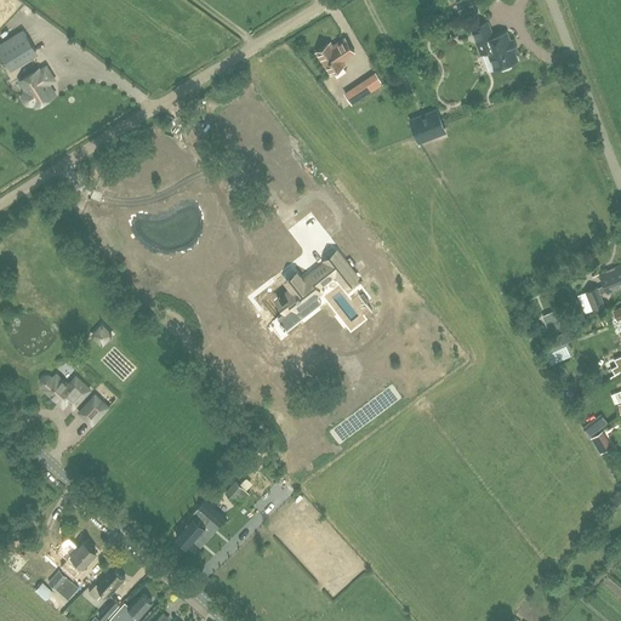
[(455,0),(456,1),(457,1),(459,3),(457,3),(461,13),(474,9),(471,0),(455,0)]
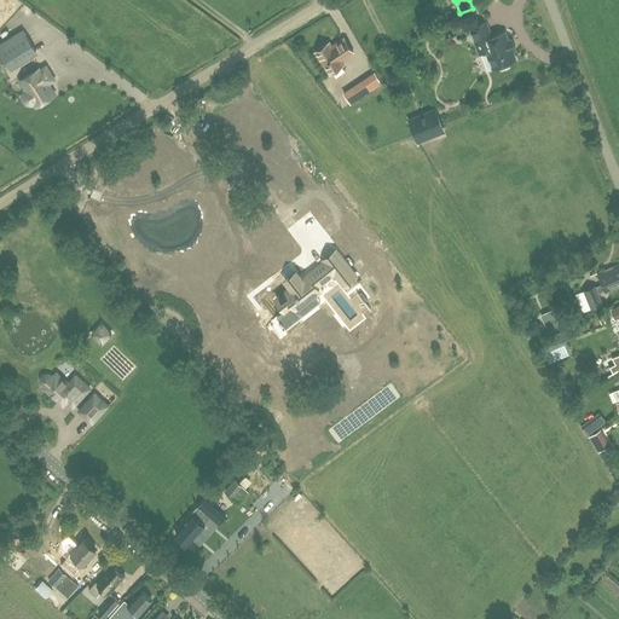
[(491,36),(485,22),(470,28),(480,53),(486,51),(493,69),(515,61),(512,50),(515,48),(512,40),(508,41),(504,32),(491,36)]
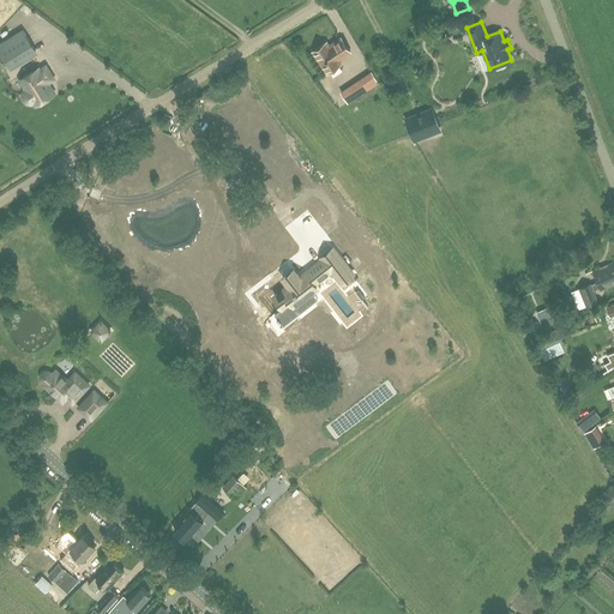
[(0,50),(11,68),(37,53),(23,30),(0,44),(0,50)]
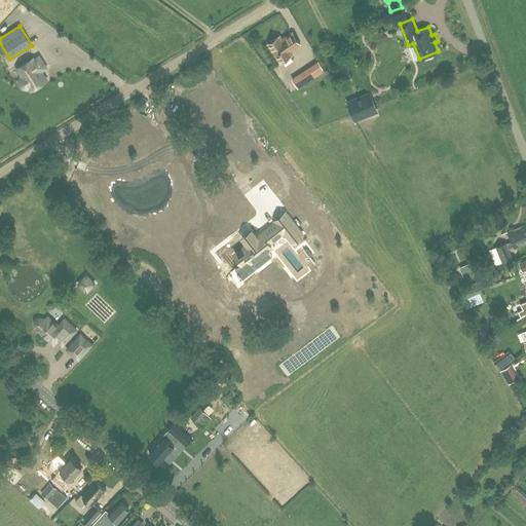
[(300,45),(292,33),(283,39),(280,36),(268,45),(279,63),(292,54),(291,51),(300,45)]
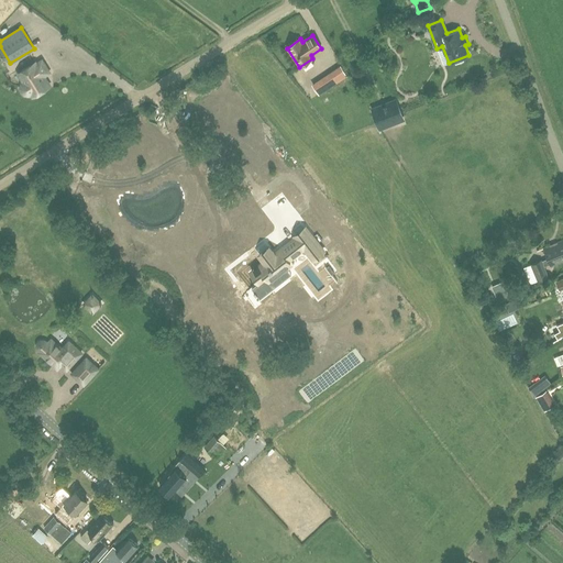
[(51,73),(42,59),(36,64),(35,62),(18,73),(23,83),(21,85),(20,88),(21,92),(24,95),(29,96),(31,95),(32,98),(51,86),(45,76),(51,73)]
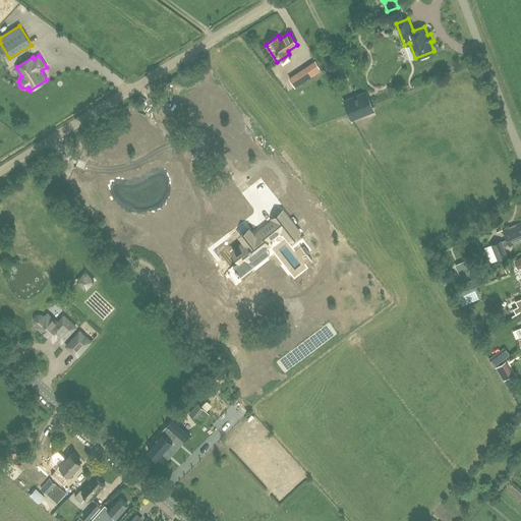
[(315,61),(289,77),(294,87),(321,70),(315,61)]
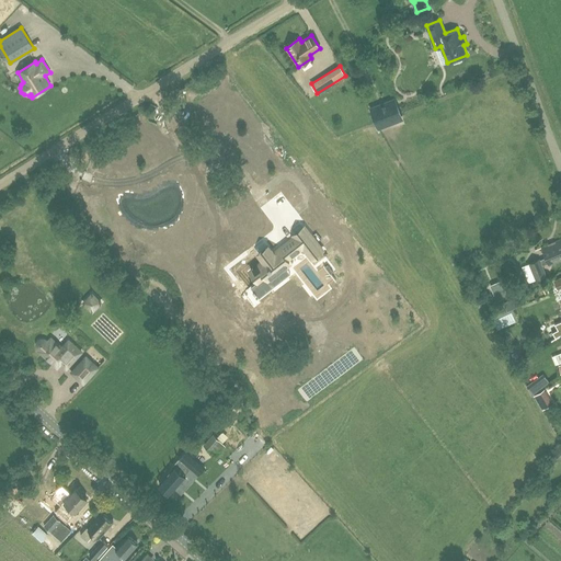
[(377,126),(400,117),(399,115),(392,100),(370,109),(377,126)]
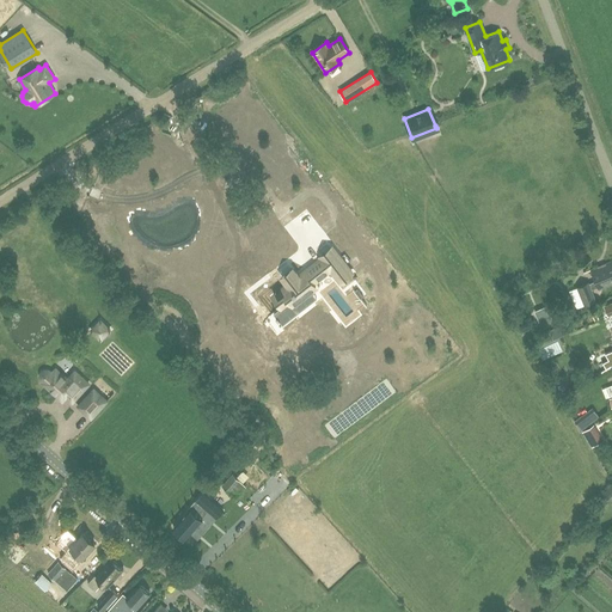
[(320,257),(322,258),(299,276),(293,269),(291,271),(289,271),(285,275),(286,275),(282,277),(287,285),(273,295),(282,307),(291,301),(294,306),(312,292),(316,288),(312,285),(330,270),(340,282),(352,273),(332,248),(320,257)]
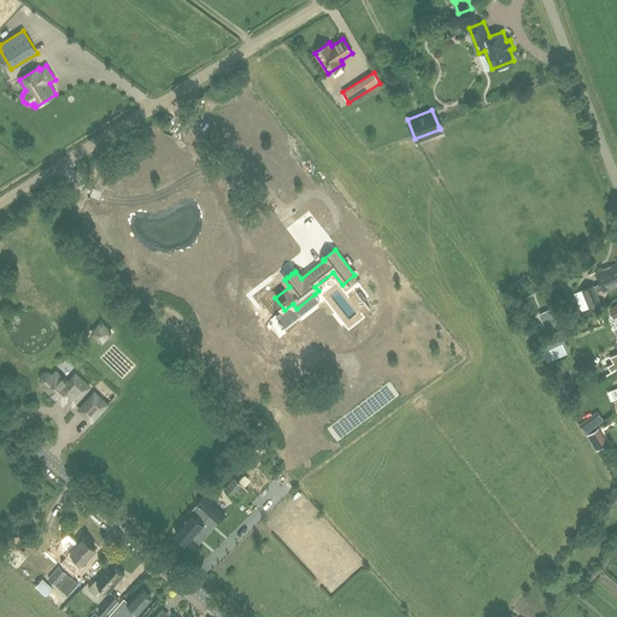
[(604,292),(616,286),(616,262),(595,271),(600,283),(593,287),(593,286),(581,291),(588,309),(600,304),(595,293),(603,289),(604,292)]
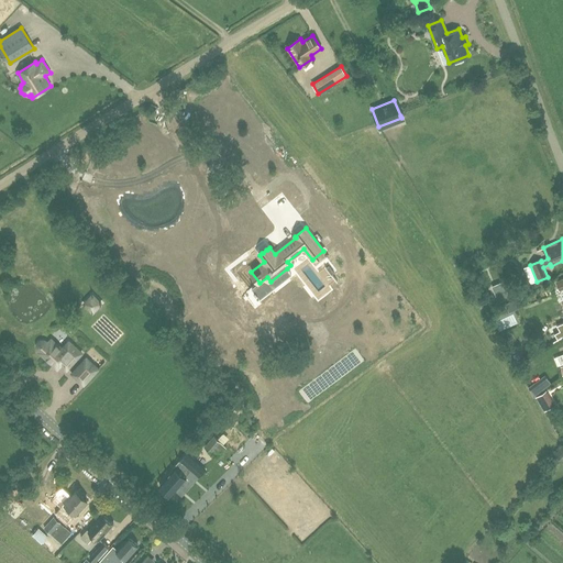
[(321,263),(329,275),(339,269),(332,257),(321,263)]
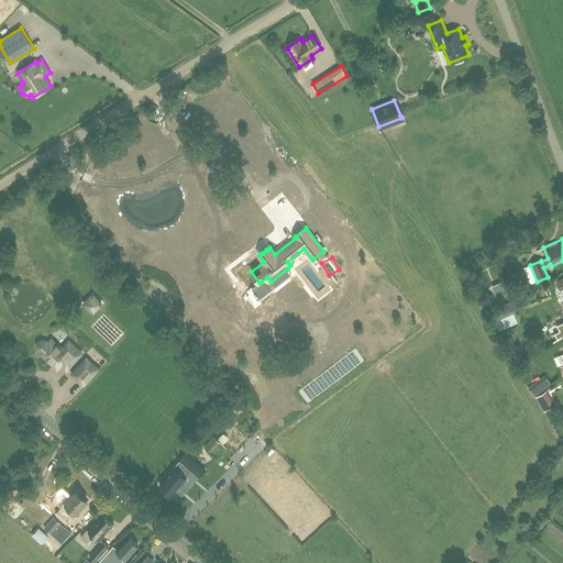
[(274,286),(277,294),(267,299),(274,312),(300,299),(296,290),(287,296),(280,283),(274,286)]
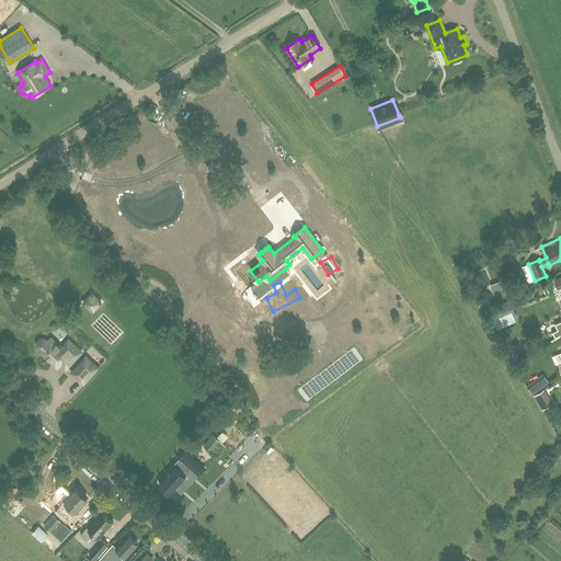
[(502,290),(493,294),(496,301),(505,298),(502,290)]
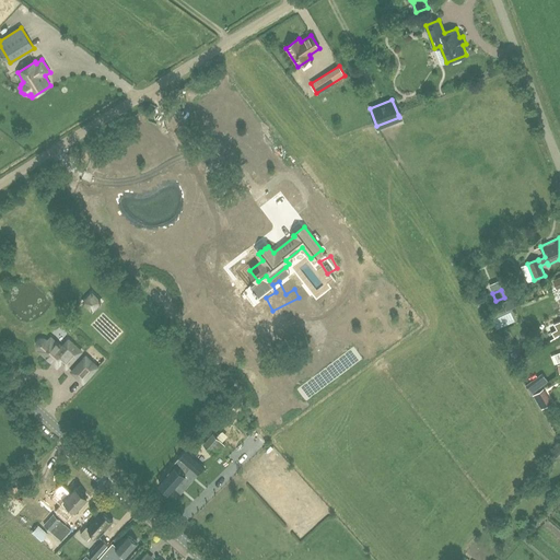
[(61,348),(51,338),(47,341),(46,340),(44,340),(41,339),(38,340),(37,342),(38,346),(39,348),(41,349),(39,350),(55,364),(59,364),(61,362),(67,368),(81,351),(69,340),(61,348)]
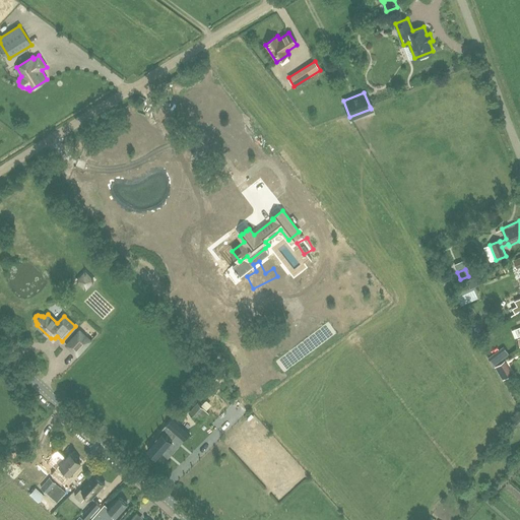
[(77,355),(91,340),(80,330),(66,345),(77,355)]
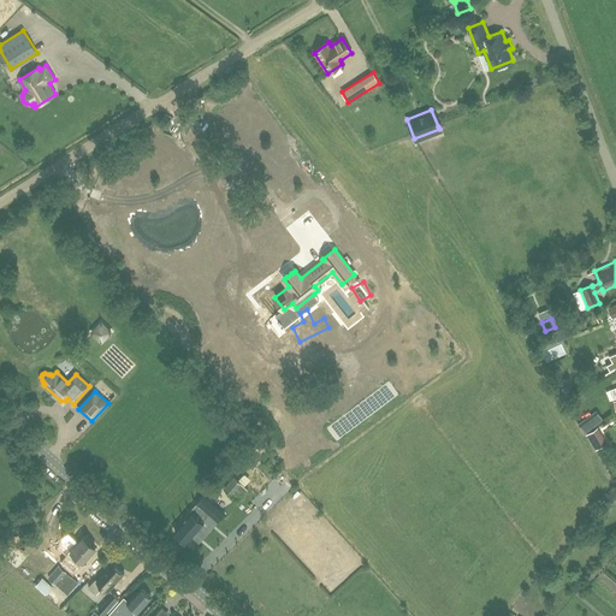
[(585,433),(599,424),(593,416),(580,426),(585,433)]
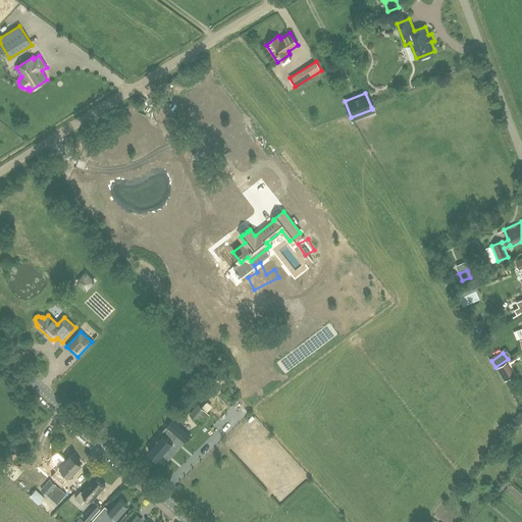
[(505,381),(514,375),(507,362),(497,368),(505,381)]
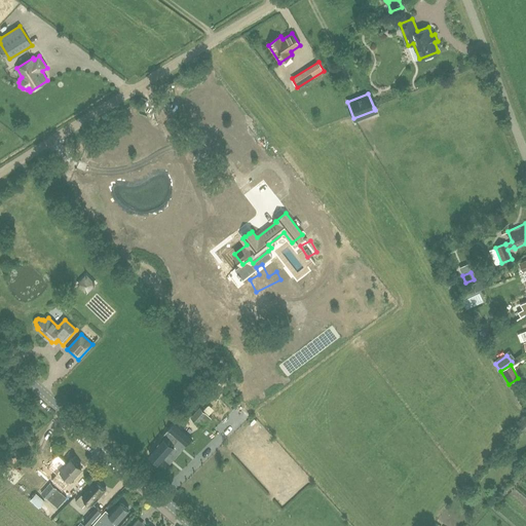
[(239,416),(230,408),(221,419),(228,426),(239,416)]
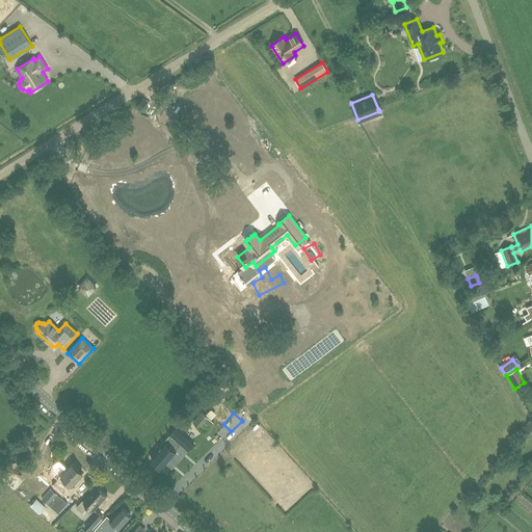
[(210,415),(200,424),(208,432),(218,423),(210,415)]
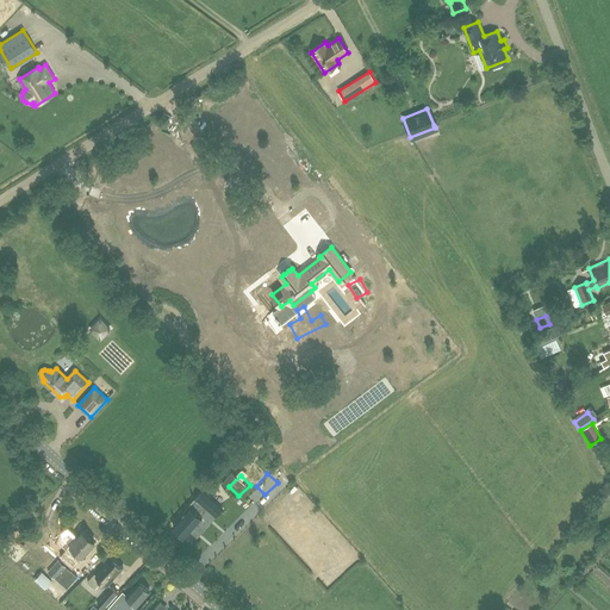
[(207,509),(215,500),(203,491),(188,508),(190,508),(174,526),(185,536),(201,517),(198,515),(205,506),(207,509)]
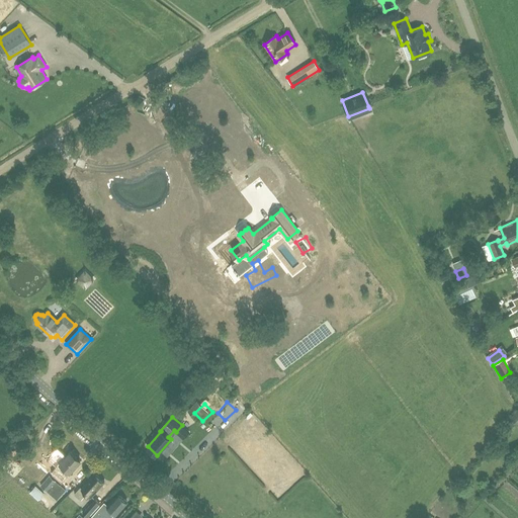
[(201,460),(220,443),(214,438),(196,455),(201,460)]
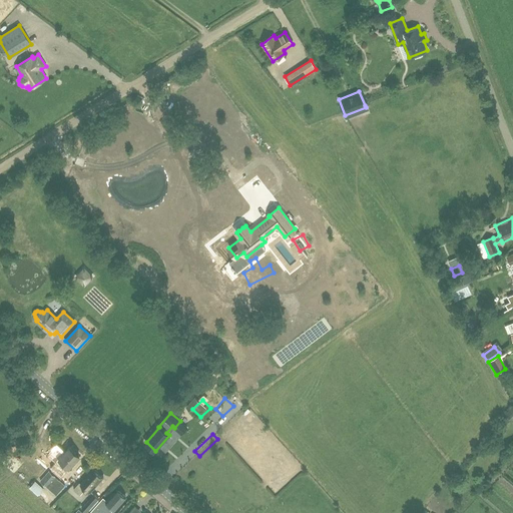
[(69,468),(80,456),(70,447),(59,459),(60,460),(53,468),(58,473),(65,464),(69,468)]
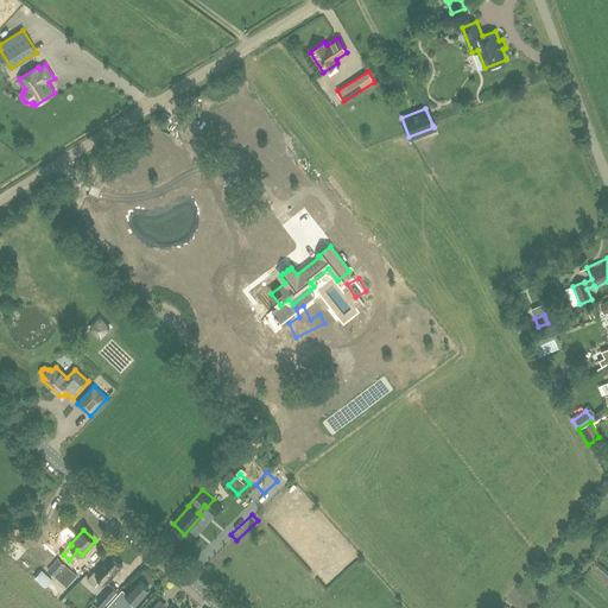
[(107,583),(124,565),(112,556),(96,574),(95,572),(88,581),(95,587),(102,578),(107,583)]
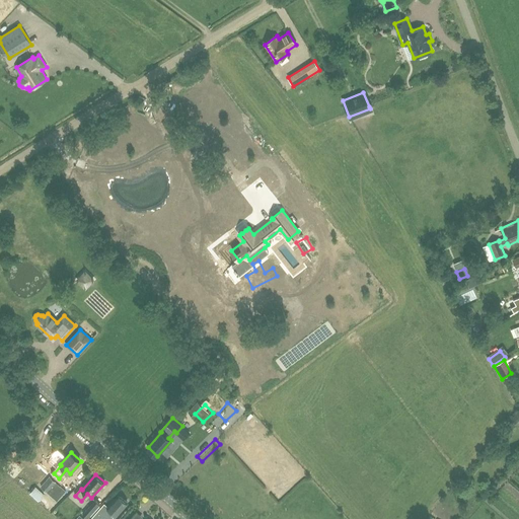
[(57,501),(66,491),(50,476),(41,487),(57,501)]
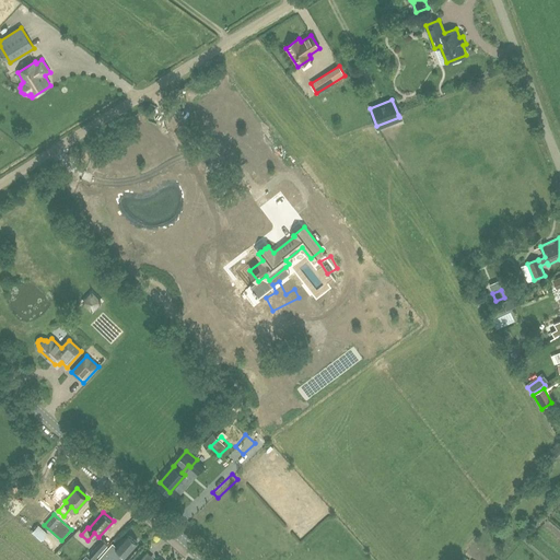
[(42,541),(48,534),(38,525),(32,533),(42,541)]
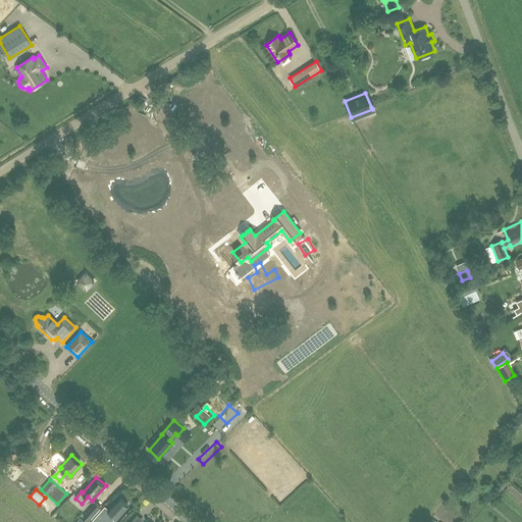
[(114,503),(108,510),(105,507),(91,521),(112,521),(116,518),(117,518),(123,511),(127,506),(119,499),(115,503),(114,503)]
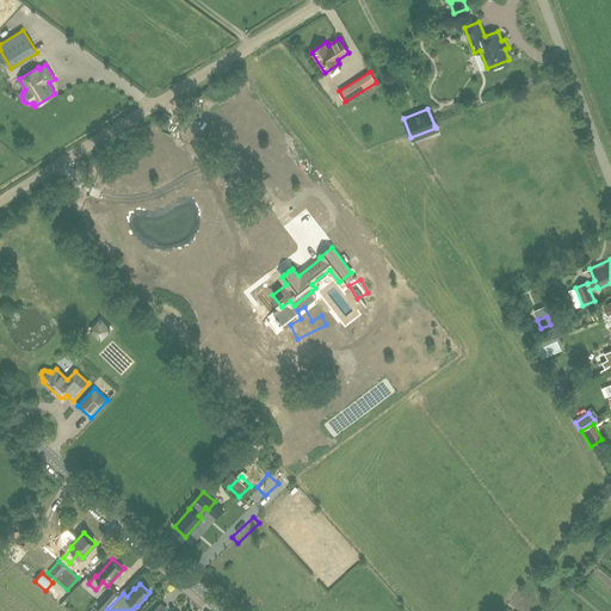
[(102,610),(103,610),(118,593),(112,590),(98,606),(102,610)]
